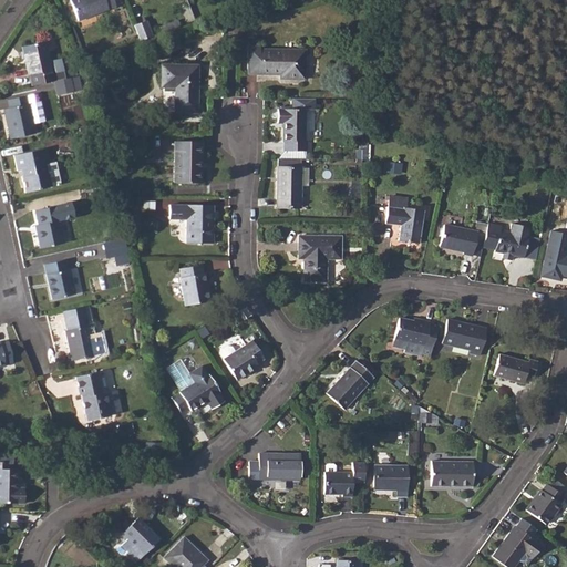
[(112,0),(70,0),(78,21),(115,7),(112,0)]
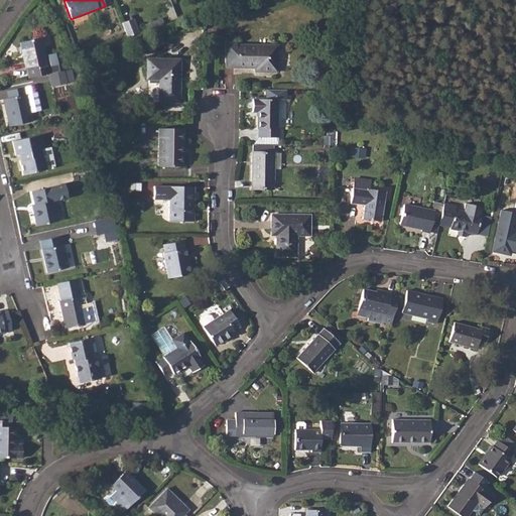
[(152,21),(154,27),(163,23),(161,17),(152,21)]
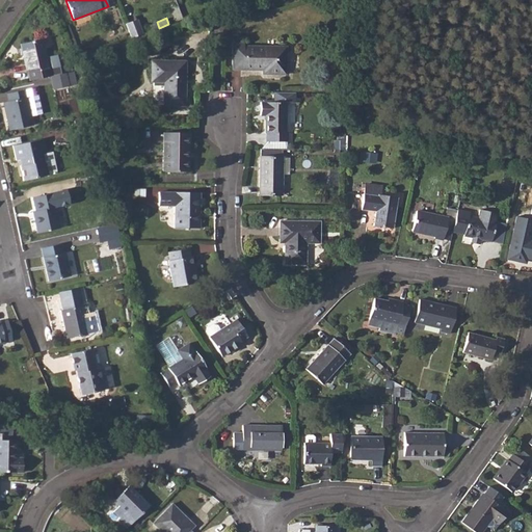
[(137,19),(126,24),(132,37),(143,33),(137,19)]
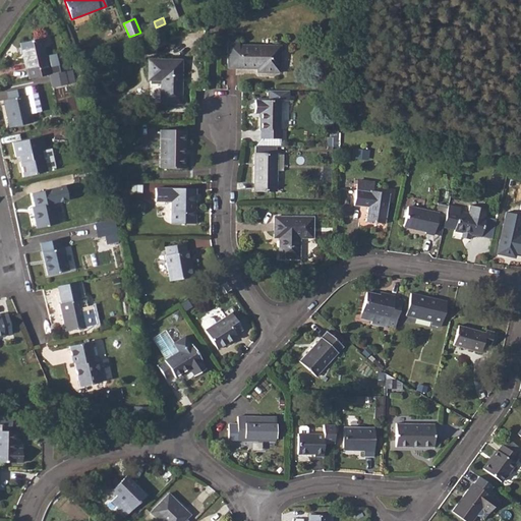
[(40,38),(19,43),(25,69),(29,78),(50,74),(54,73),(59,71),(55,53),(45,55),(40,38)]
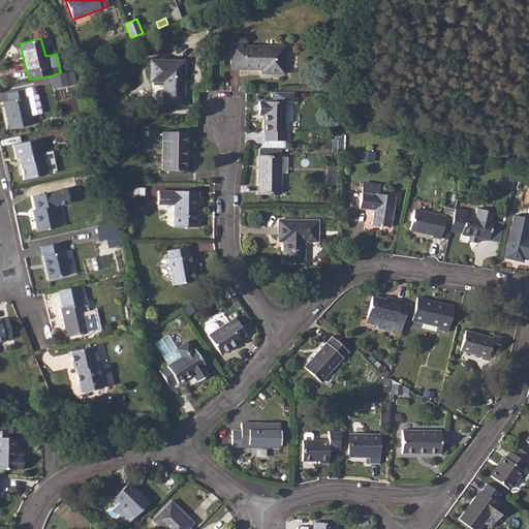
[(242,42),(230,42),(230,69),(268,69),(268,73),(283,73),(284,47),(242,45),(242,42)]
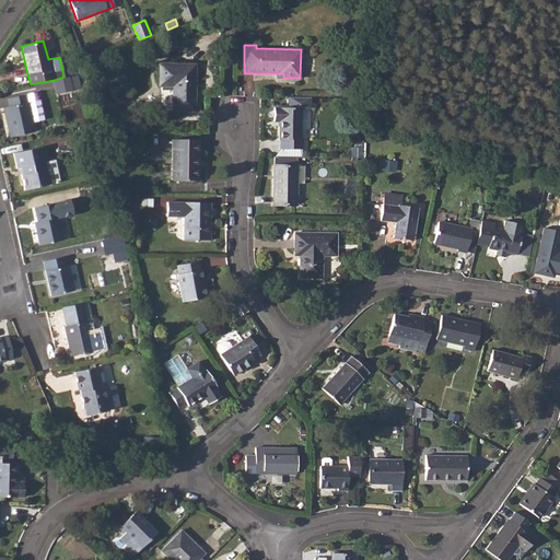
[(195,65),(176,65),(160,65),(160,85),(162,86),(162,90),(174,91),(174,111),(195,111),(195,96),(195,65)]
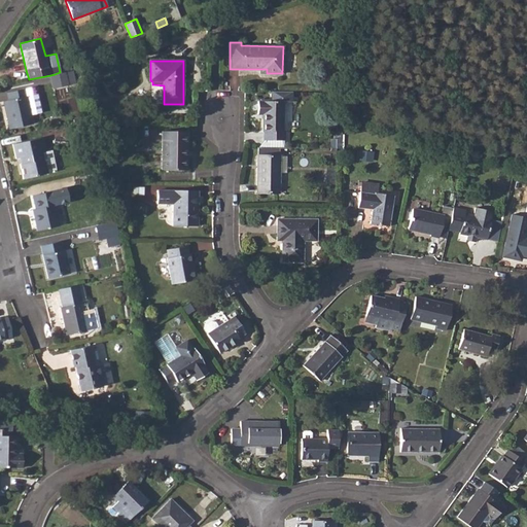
[(55,74),(50,75),(54,88),(67,84),(64,71),(62,72),(60,72),(55,74)]
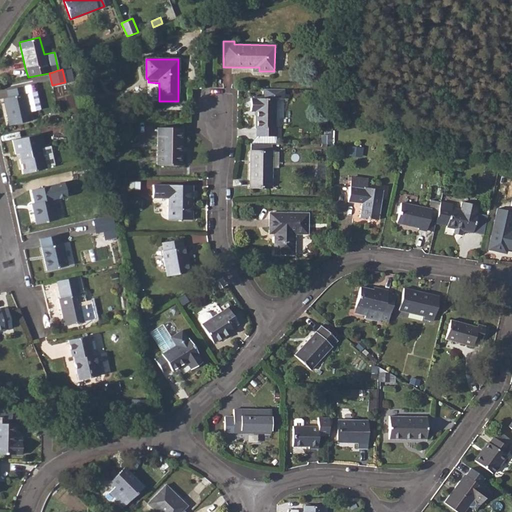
[(24,86),(6,91),(7,98),(3,99),(9,126),(31,120),(29,112),(37,110),(39,108),(35,93),(33,92),(25,93),(24,86)]
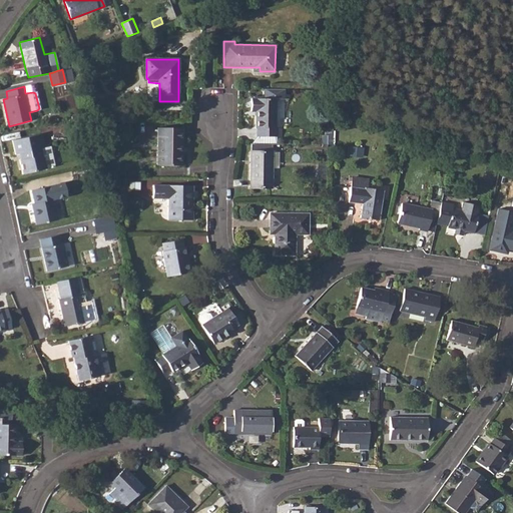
[(250,98),(250,111),(255,111),(255,136),(277,136),(277,127),(275,128),(275,98),(250,98)]
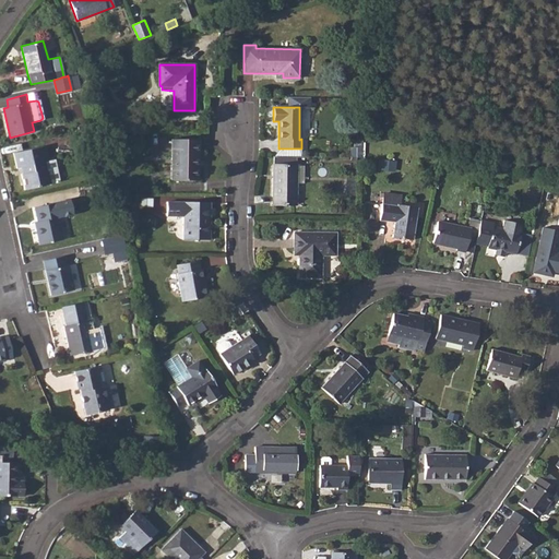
[(173,139),(171,180),(198,180),(198,139),(173,139)]
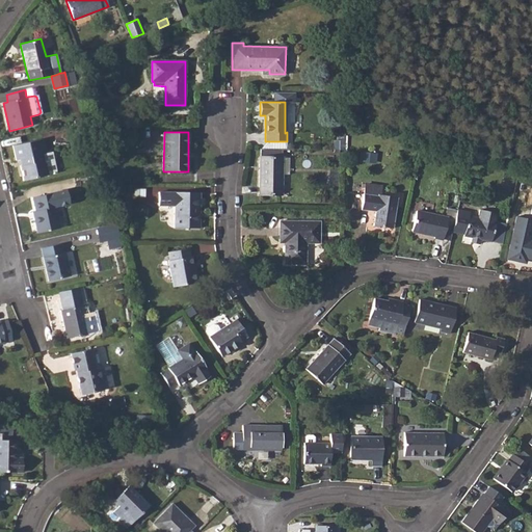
[(42,155),(46,154),(43,139),(12,145),(16,160),(19,159),(21,166),(20,166),(23,181),(48,175),(45,163),(44,163),(42,155)]
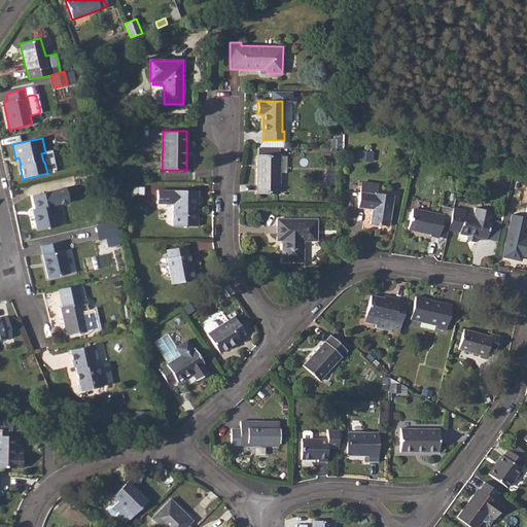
[(278,194),(279,174),(279,155),(257,155),(256,192),(278,194)]
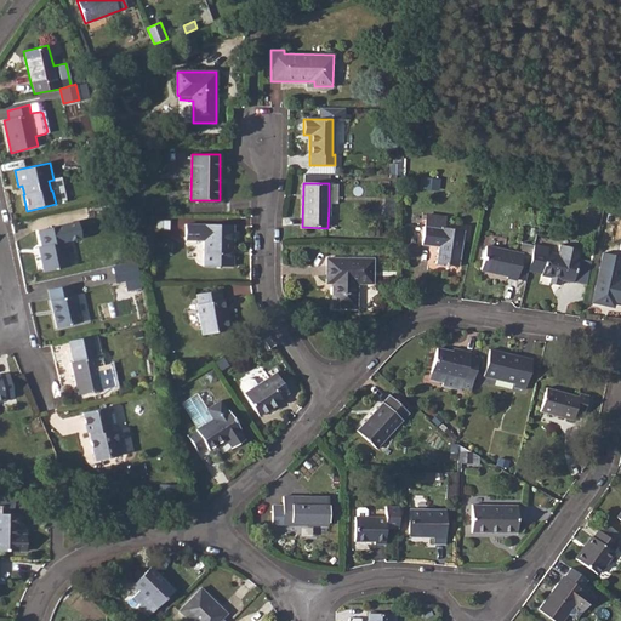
[(422,226),(420,245),(437,248),(434,263),(459,267),(463,231),(442,227),(443,221),(433,218),(432,227),(422,226)]
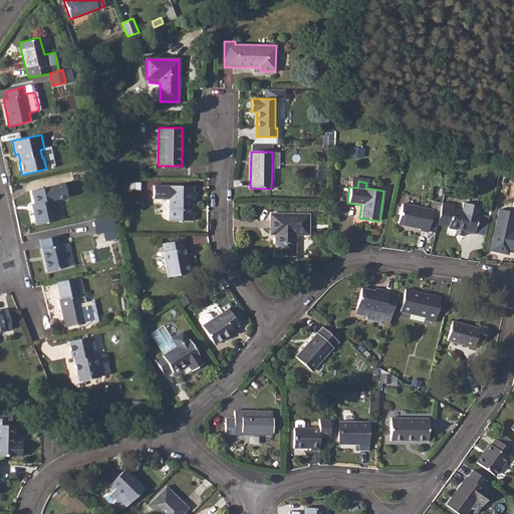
[(63,184),(30,191),(33,204),(31,205),(36,226),(57,221),(52,201),(66,198),(63,184)]
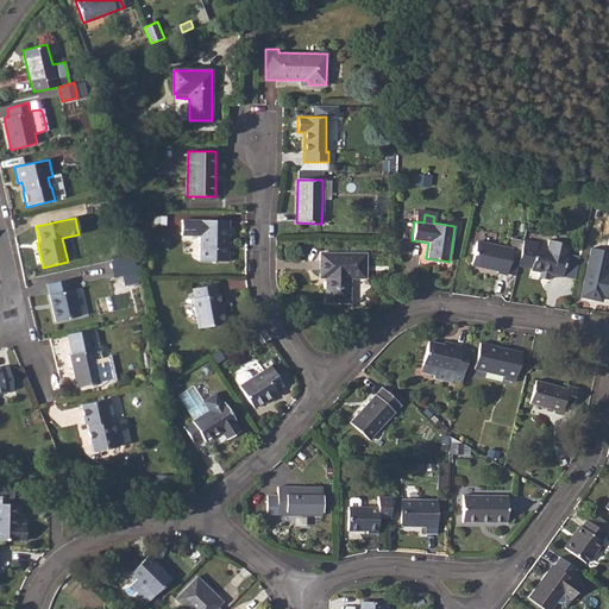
[(226,221),(182,220),(182,234),(201,236),(200,261),(228,261),(228,249),(226,249),(226,221)]
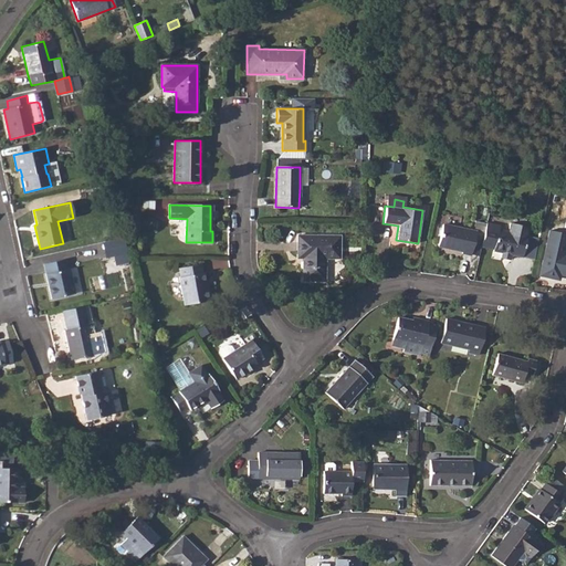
[(499,230),(493,251),(523,258),(528,237),(527,237),(528,228),(511,223),(509,232),(499,230)]
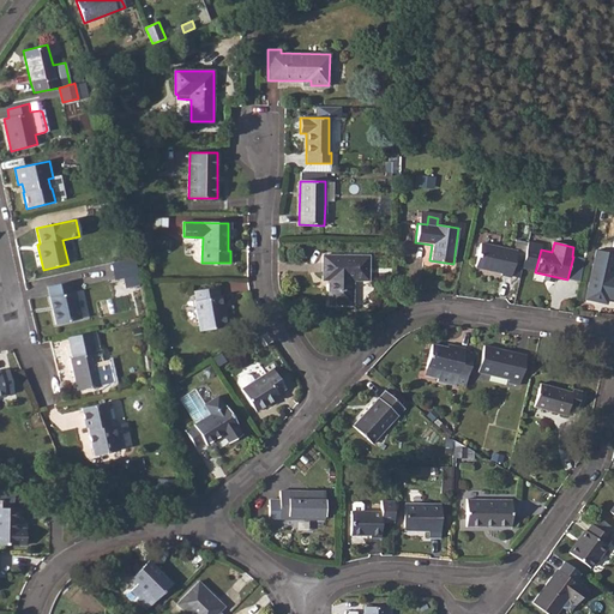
[(510,277),(511,277),(516,252),(480,244),(474,268),(500,274),(500,276),(510,277)]
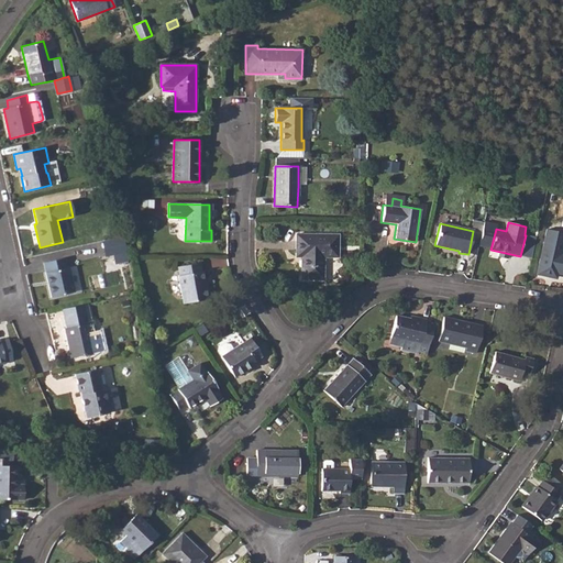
[(536,275),(551,277),(552,269),(558,271),(556,273),(559,274),(562,274),(562,253),(562,250),(562,232),(547,230),(543,247),(536,275)]
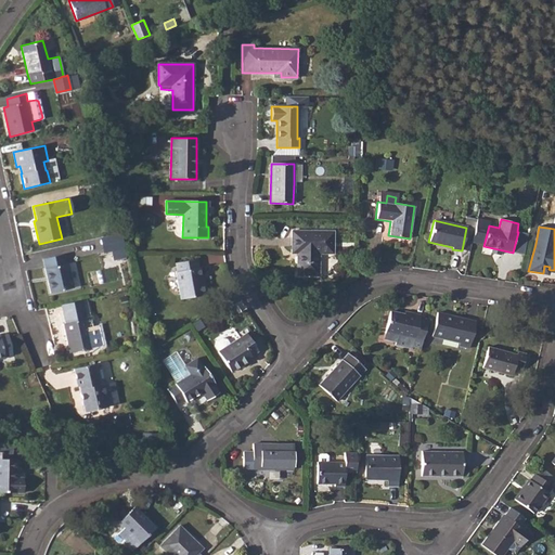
[(100,237),(106,262),(128,256),(121,231),(100,237)]
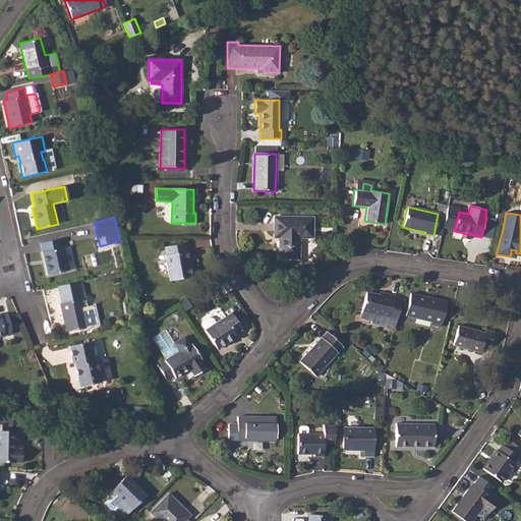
[(312,217),(274,217),(274,237),(279,238),(279,258),(299,258),(299,238),(312,238),(312,217)]
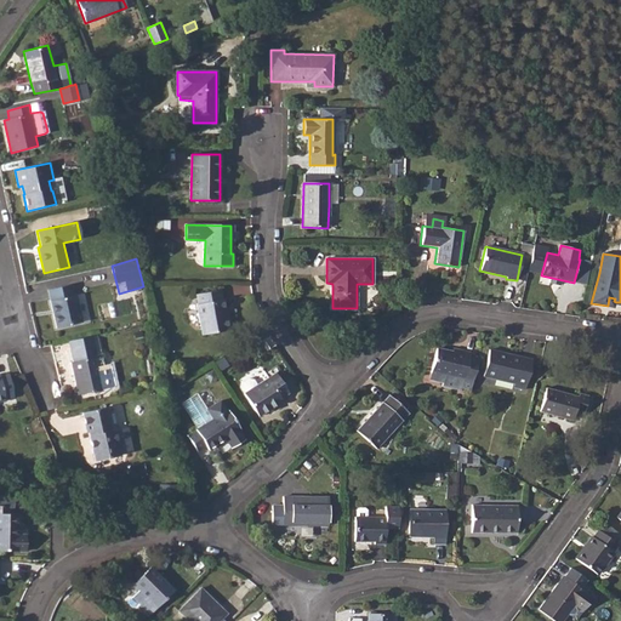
[(70,285),(47,290),(56,329),(81,323),(75,295),(73,296),(70,285)]
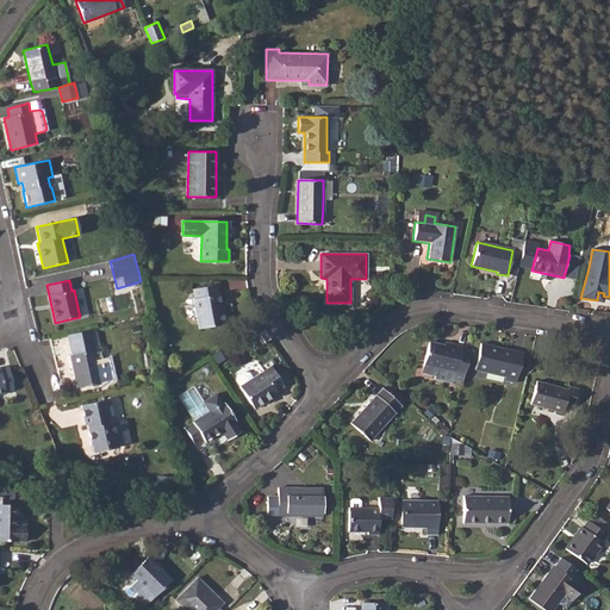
[(216,285),(193,290),(194,299),(193,299),(199,329),(225,324),(219,294),(218,294),(216,285)]
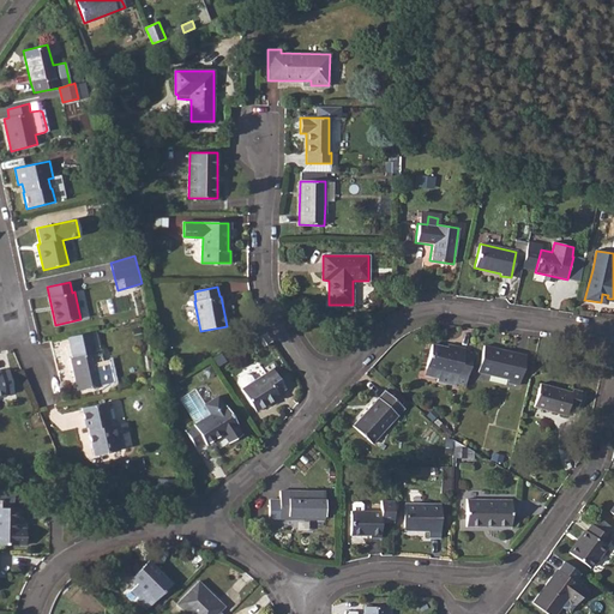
[(95,337),(66,343),(77,391),(113,383),(108,361),(100,362),(95,337)]
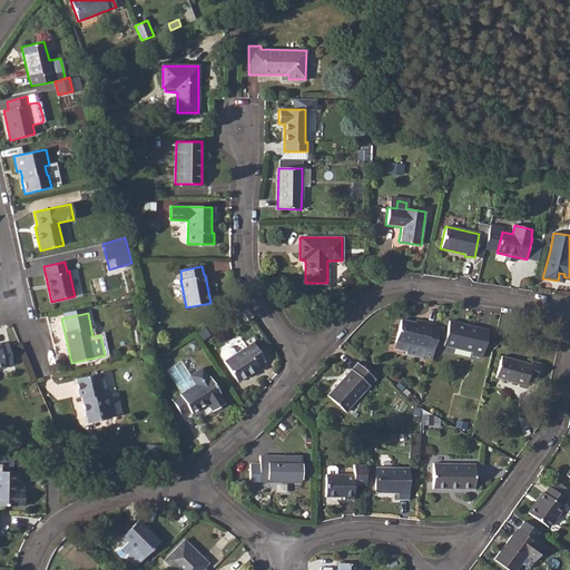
[(401,320),(395,342),(406,345),(405,352),(405,354),(422,359),(423,356),(431,359),(438,333),(438,330),(430,327),(431,324),(422,322),(421,325),(401,320)]
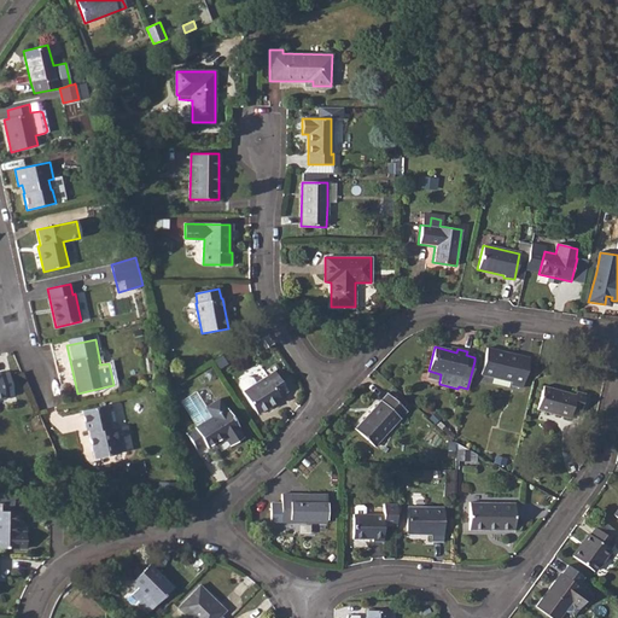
[(487,349),(481,373),(511,382),(509,385),(522,388),(529,359),(487,349)]
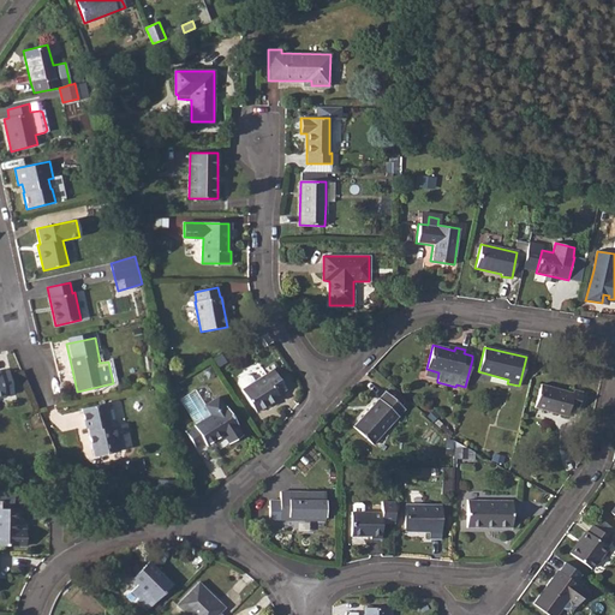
[(238,384),(242,389),(256,413),(280,398),(279,394),(286,389),(273,370),(254,382),(251,376),(244,376),(240,378),(238,384)]
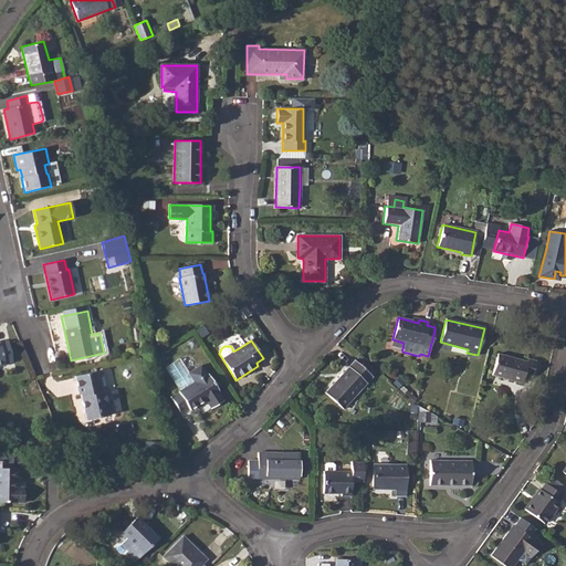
[(0,366),(4,366),(4,364),(12,363),(8,343),(0,343),(0,366)]
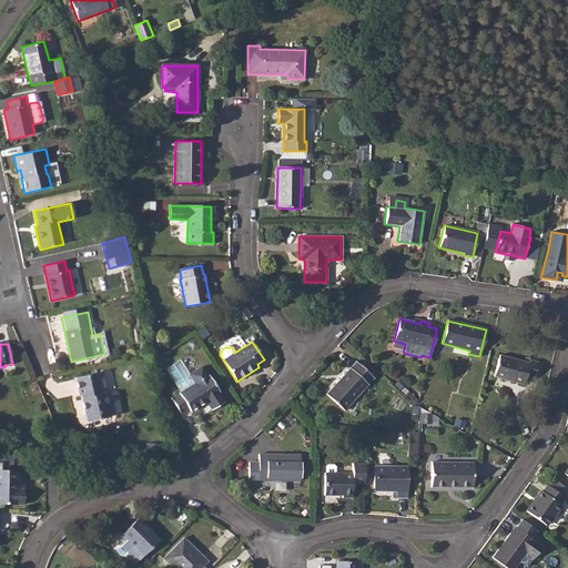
[(499,355),(494,376),(524,384),(526,376),(534,378),(538,362),(529,359),(529,362),(499,355)]
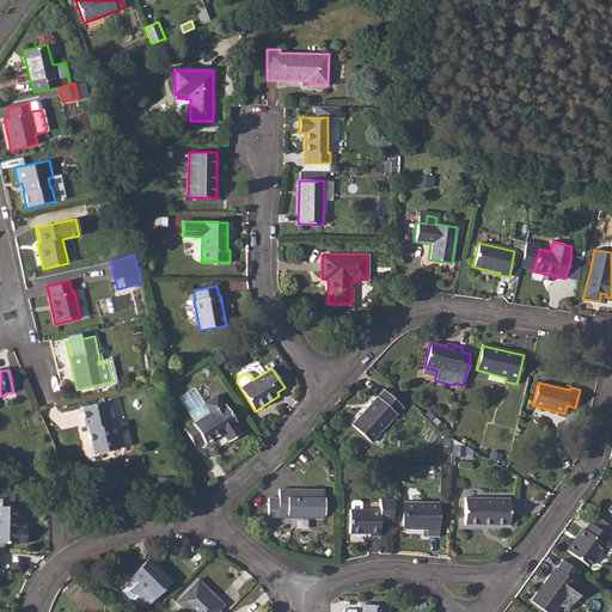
[(194,390),(178,399),(194,423),(184,429),(194,445),(202,439),(206,444),(222,433),(228,441),(242,433),(236,424),(237,423),(224,404),(216,396),(203,404),(194,390)]
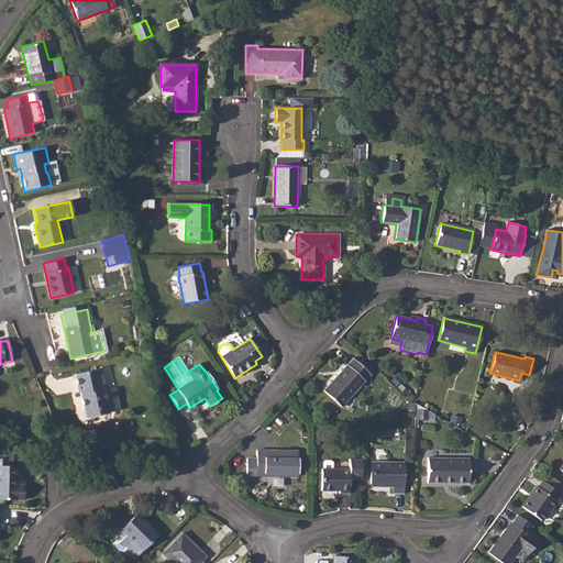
[(353,359),(322,392),(340,407),(371,374),(353,359)]
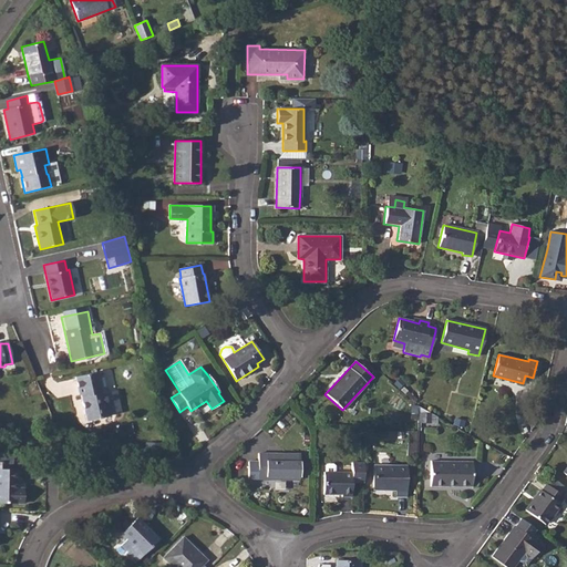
[(80,397),(84,412),(89,411),(91,421),(110,416),(104,393),(101,393),(96,372),(74,378),(78,397),(80,397)]
